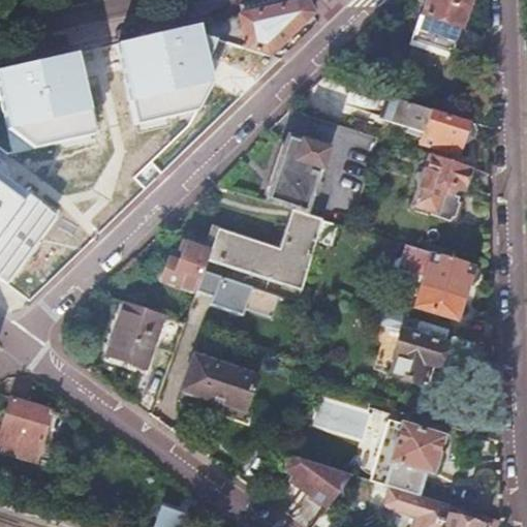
[(200,22),(203,30),(204,31),(209,33),(242,43),(270,54),(315,11),(309,0),(296,0),(243,12),(200,22)]
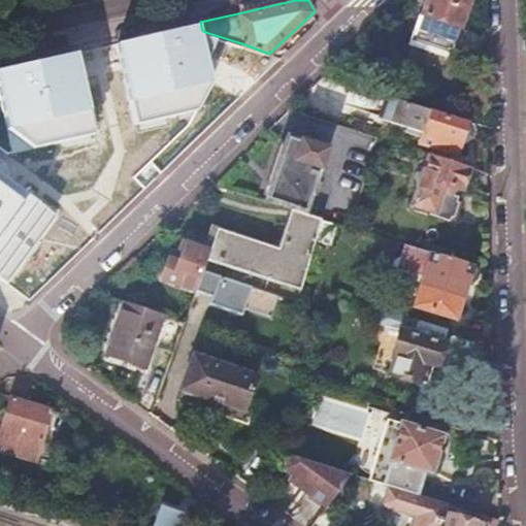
[(455,45),(469,0),(427,0),(424,12),(425,12),(425,14),(420,13),(409,43),(415,45),(417,40),(456,54),(456,53),(453,52),(455,45)]
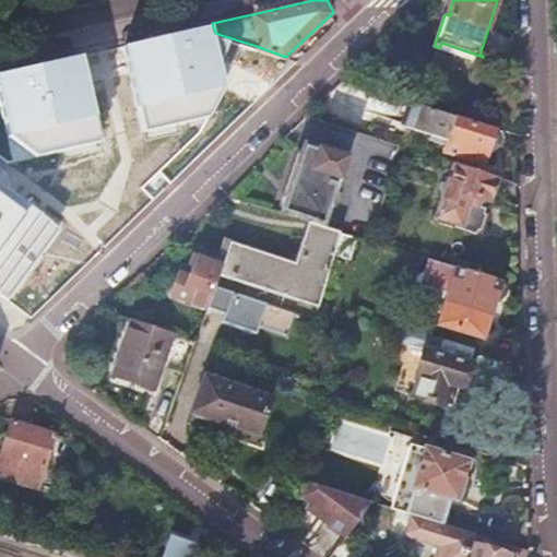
[(212,23),(127,45),(143,129),(208,116),(227,87),(214,32),(212,23)]
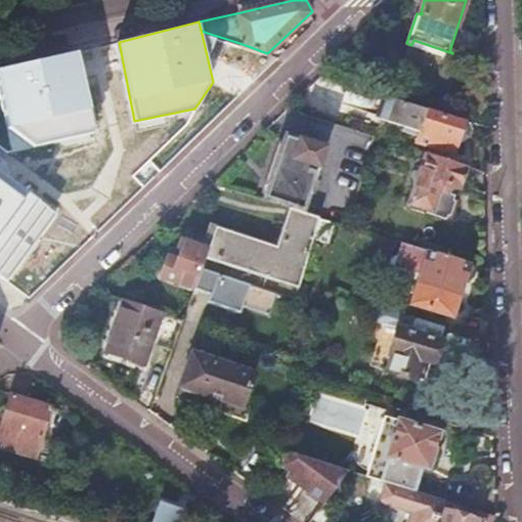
[(78,50),(0,68),(0,95),(7,126),(34,143),(95,130),(78,50)]
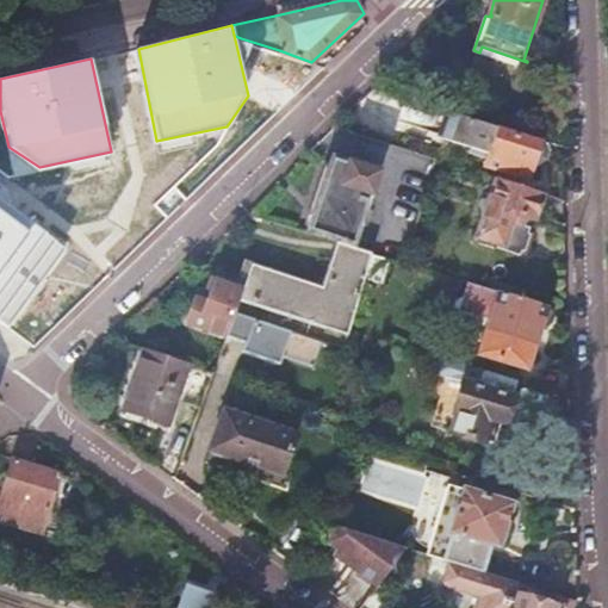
[(539,140),(496,125),(451,110),(442,135),(488,150),(484,162),(521,175),(520,178),(525,179),(531,160),(533,160),(539,140)]
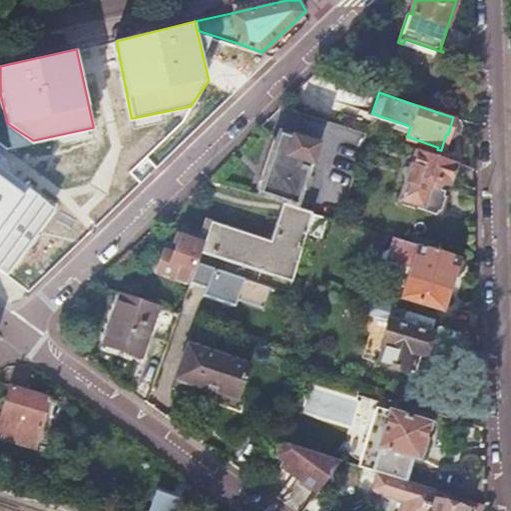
[(281,130),(261,190),(287,199),(287,201),(297,205),(318,142),(281,130)]
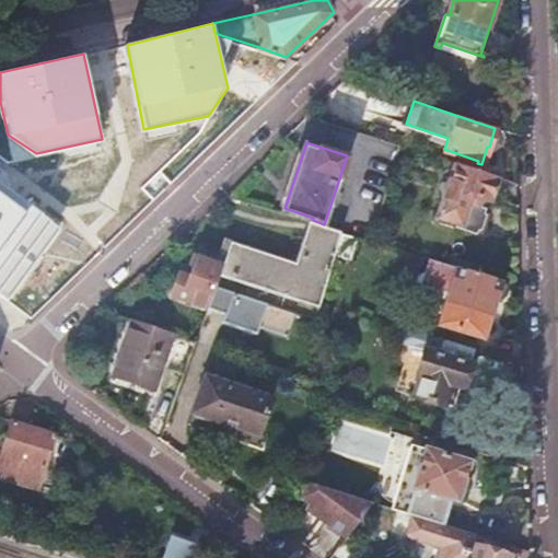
[(498,175),(457,161),(454,170),(451,181),(448,179),(443,195),(445,196),(439,216),(456,222),(455,227),(478,233),(479,229),(483,230),(488,213),(485,212),(487,207),(484,206),(478,205),(480,197),(486,198),(489,199),(491,195),(495,196),(499,181),(496,179),(498,175)]
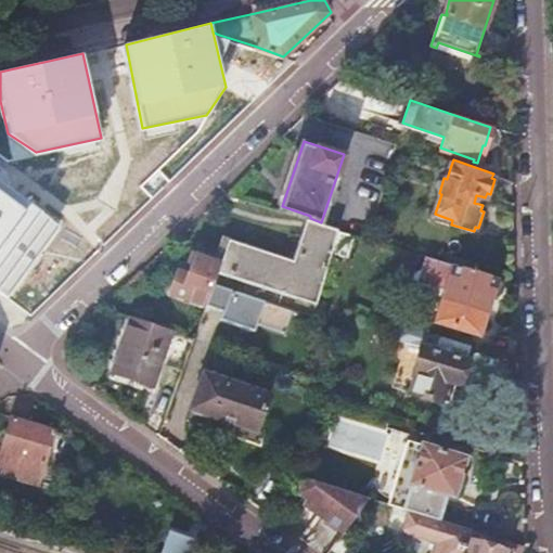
[(0,290),(9,296),(61,227),(31,204),(24,209),(0,191),(0,290)]
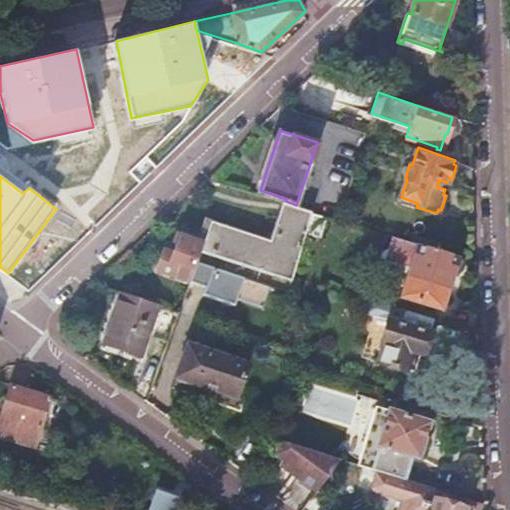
[(213,216),(205,239),(198,260),(267,284),(289,291),(308,227),(313,211),(313,210),(296,205),(286,201),(274,236),(213,216)]
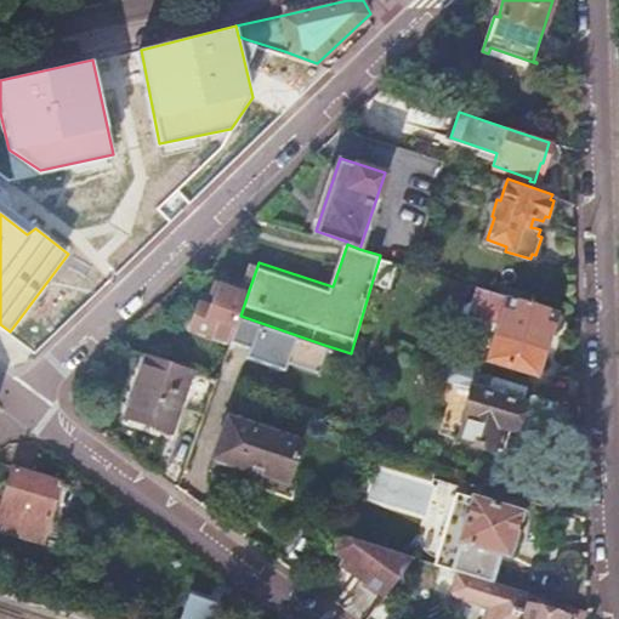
[(380,256),(374,276),(392,280),(398,262),(380,256)]
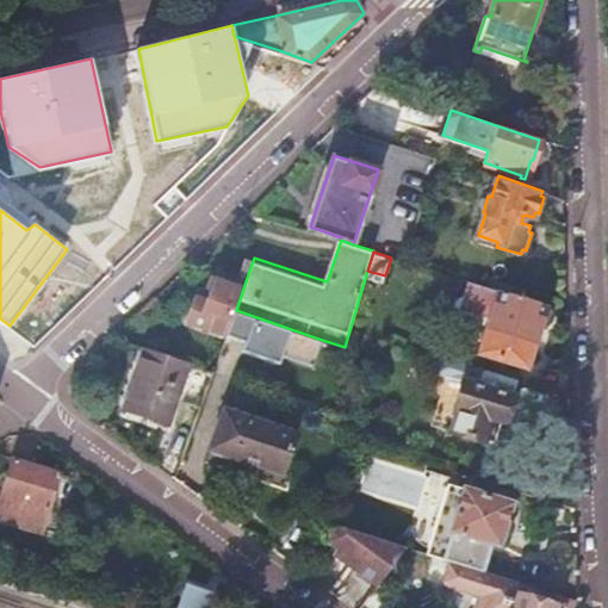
[(244,285),(216,275),(208,301),(197,297),(188,320),(228,334),(230,328),(231,323),(235,311),(236,310),(244,285)]
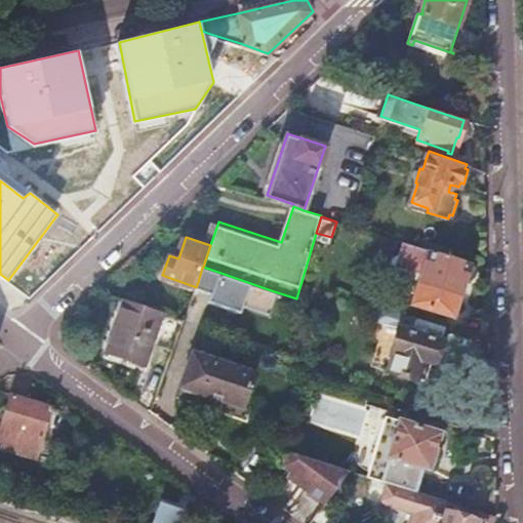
[(453,313),(470,260),(402,241),(399,251),(393,256),(390,262),(394,269),(401,271),(407,268),(424,273),(421,282),(417,280),(413,294),(417,295),(415,300),(453,313)]
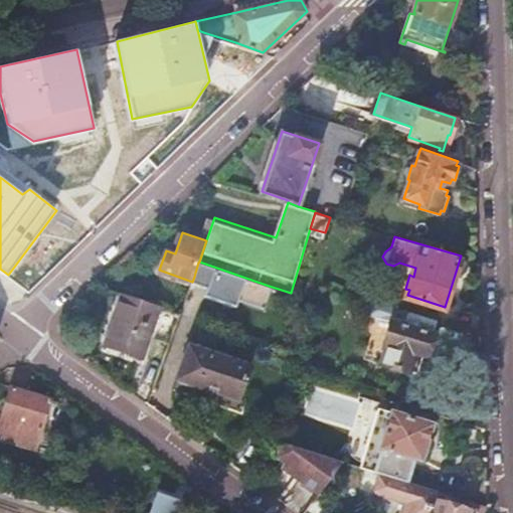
[(245,279),(198,263),(195,273),(205,277),(204,281),(209,282),(205,295),(236,305),(245,279)]
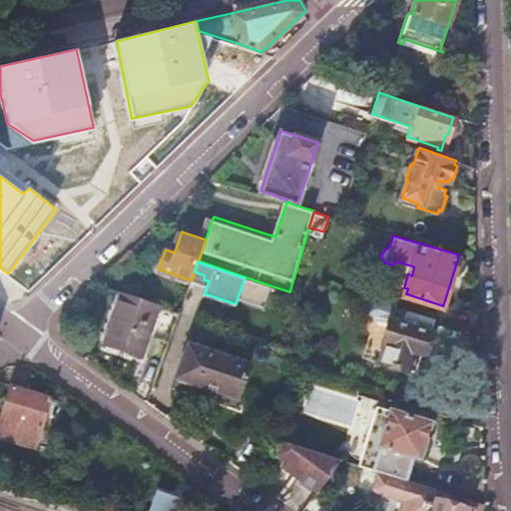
[(180,311),(175,309),(122,291),(105,342),(143,356),(150,334),(170,341),(171,335),(180,311)]
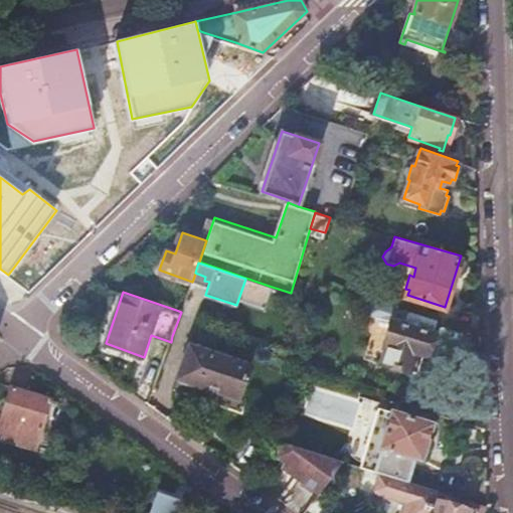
[(438,318),(409,309),(404,324),(392,320),(385,343),(388,344),(383,362),(419,373),(425,353),(429,354),(430,351),(432,352),(436,337),(434,336),(435,333),(434,332),(438,318)]
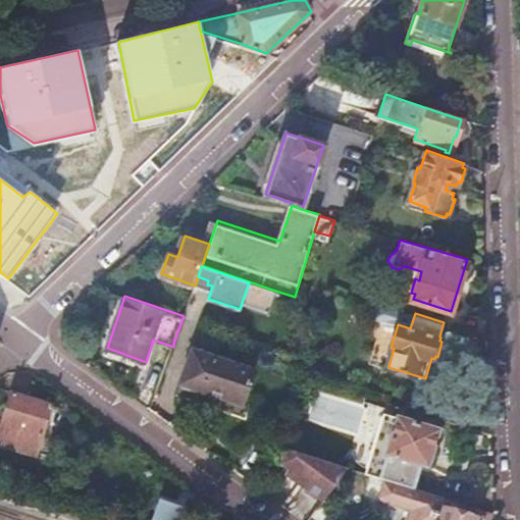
[(193,351),(183,383),(205,391),(205,392),(242,404),(253,370),(193,351)]
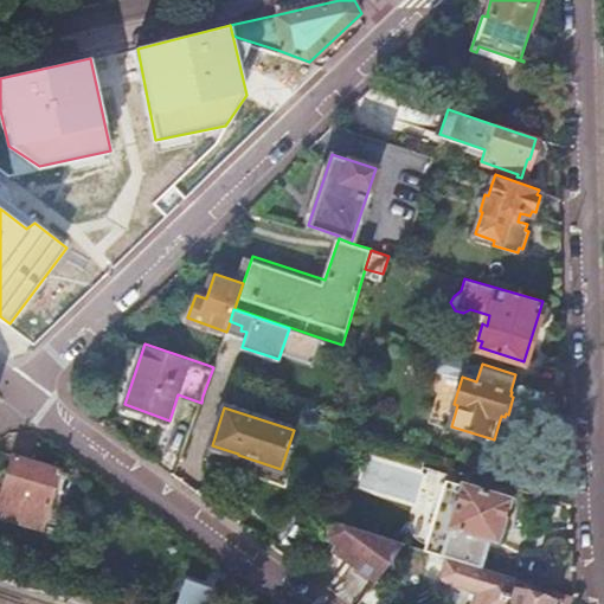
[(0,488),(0,514),(43,528),(59,474),(62,475),(63,471),(60,470),(60,469),(14,455),(5,489),(0,488)]
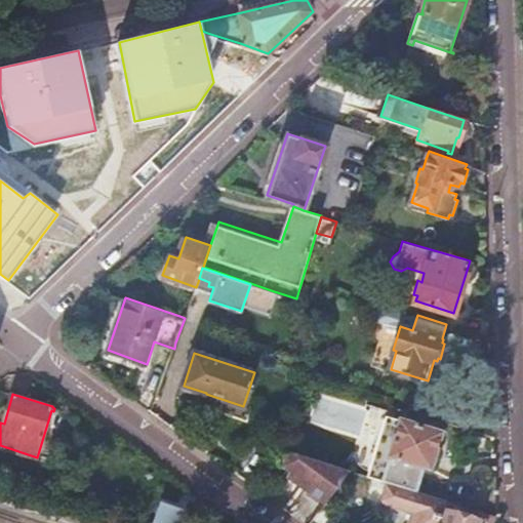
[(443,419),(401,407),(397,418),(388,415),(369,476),(378,478),(414,489),(423,466),(427,452),(432,453),(433,453),(443,419)]
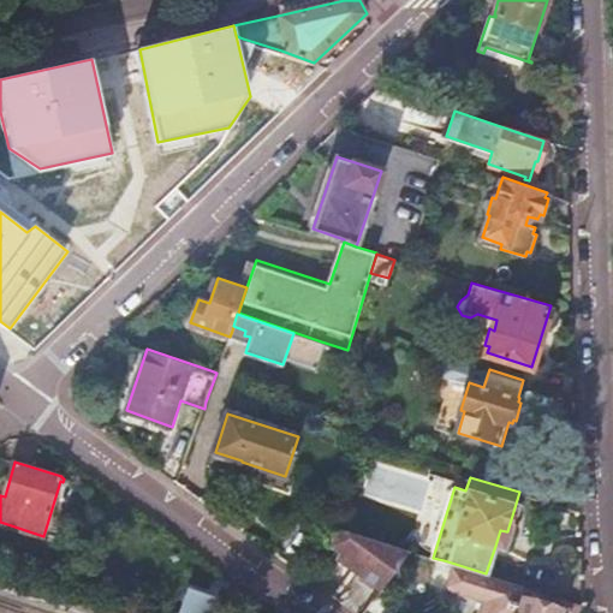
[(73,516),(69,529),(88,536),(93,522),(73,516)]
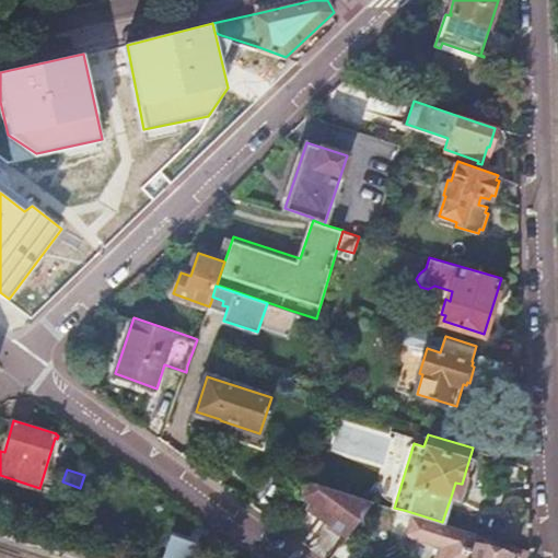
[(373,501),(304,480),(300,495),(309,501),(307,506),(348,537),(373,501)]
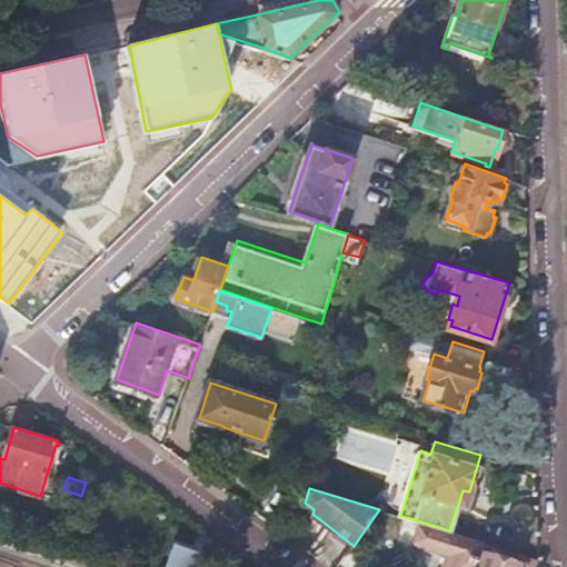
[(463,490),(458,505),(463,506),(468,491),(463,490)]
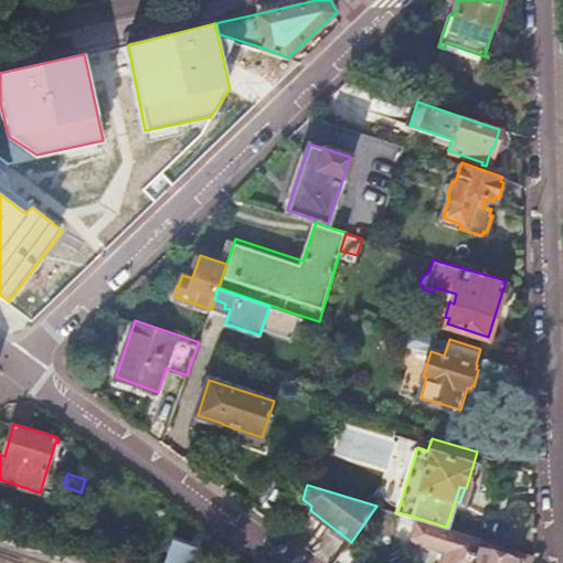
[(502,555),(506,545),(457,530),(450,548),(438,554),(442,562),(516,562),(517,559),(502,555)]
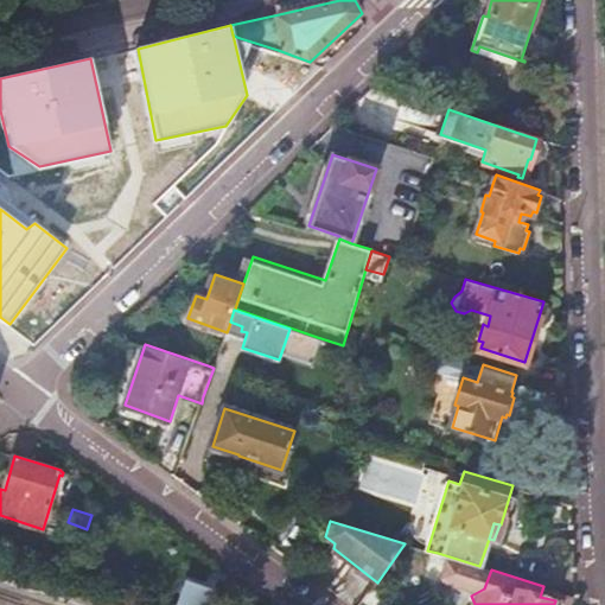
[(183,600),(196,604),(198,604),(205,585),(190,579),(183,600)]
